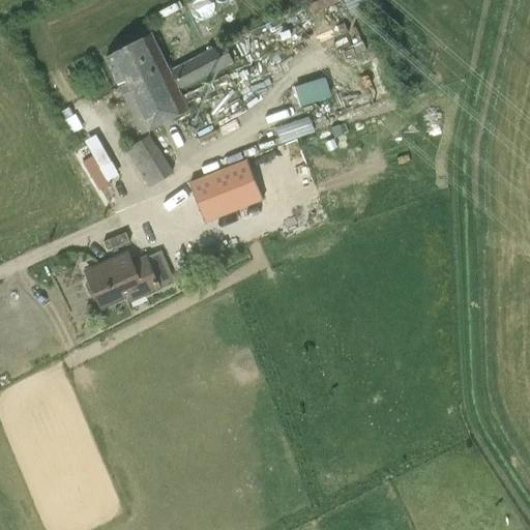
[(225,43),(170,70),(151,33),(105,56),(142,134),(189,110),(179,90),(234,63),(225,43)]
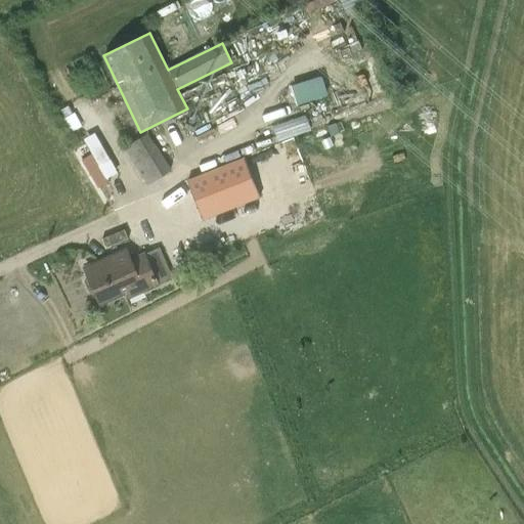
[(297,105),(328,95),(321,76),(291,86),(297,105)]
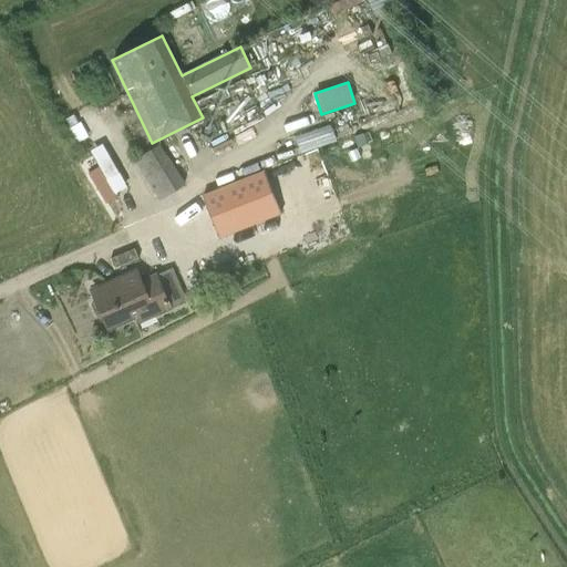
[(333,126),(297,138),(301,152),(338,140),(333,126)]
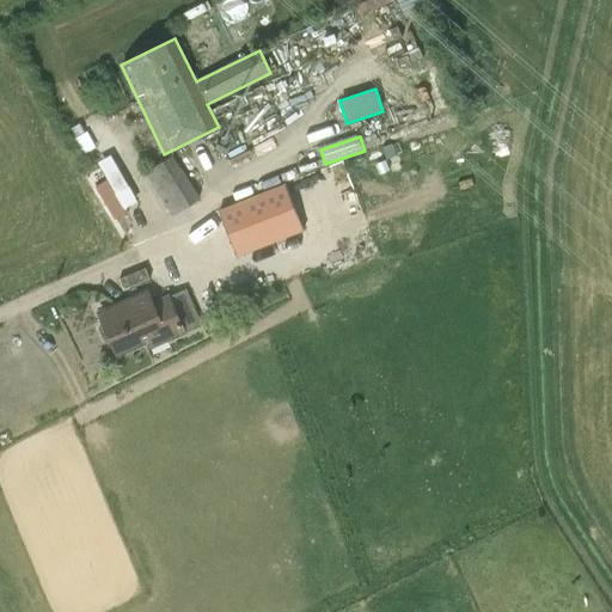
[(96,184),(114,218),(139,204),(114,154),(98,161),(106,179),(96,184)]
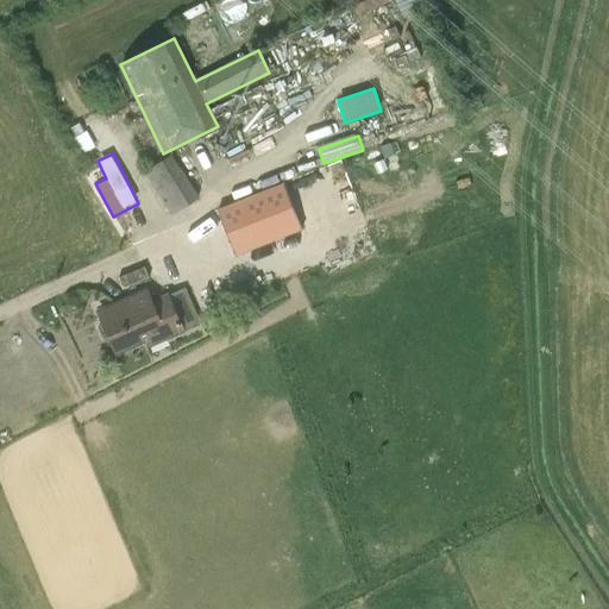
[(200,199),(171,156),(145,174),(173,217),(200,199)]
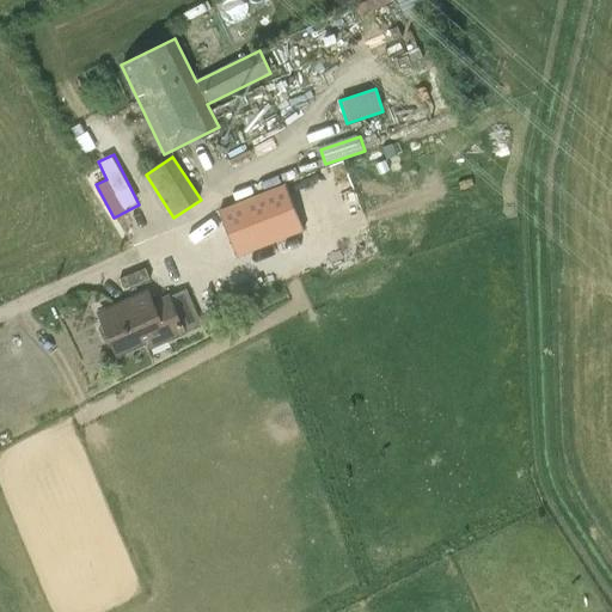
[(232,196),(236,206),(275,185),(265,169),(250,176),(255,184),(232,196)]
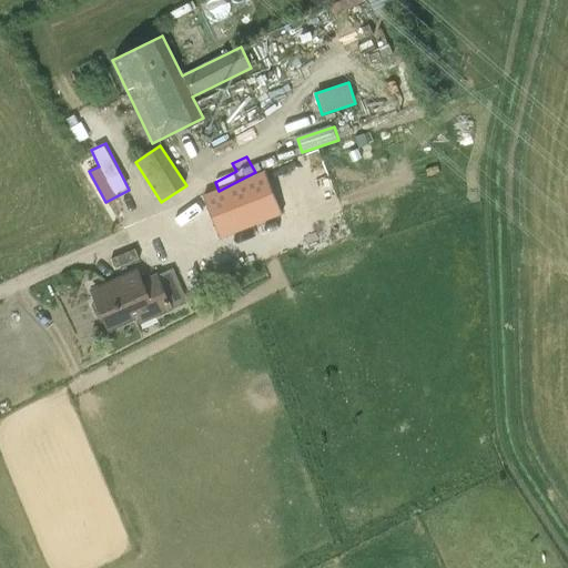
[(231,242),(277,219),(254,174),(208,198),(231,242)]
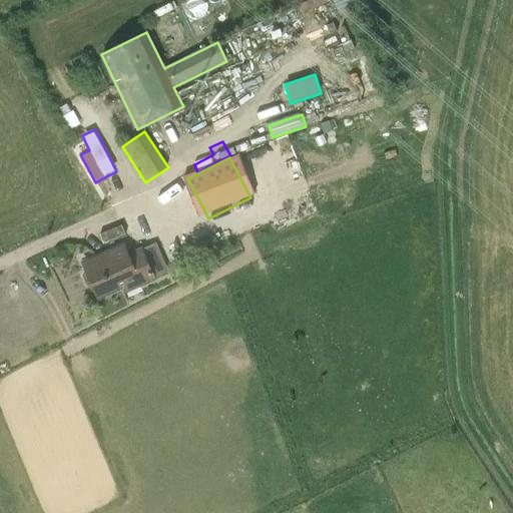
[(85,263),(87,269),(82,276),(87,286),(95,285),(100,297),(139,280),(141,285),(168,272),(156,243),(130,255),(125,244),(85,263)]
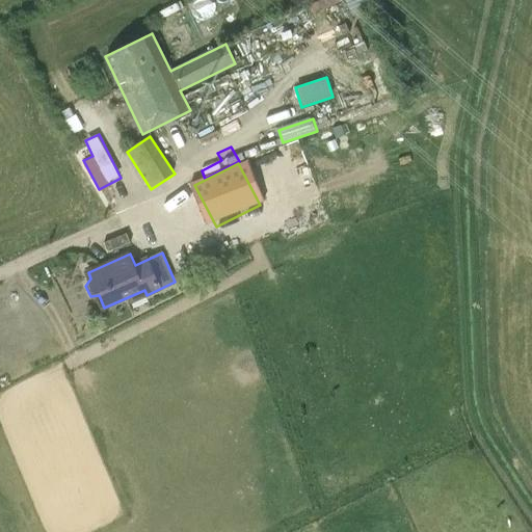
All buildings are outlined.
